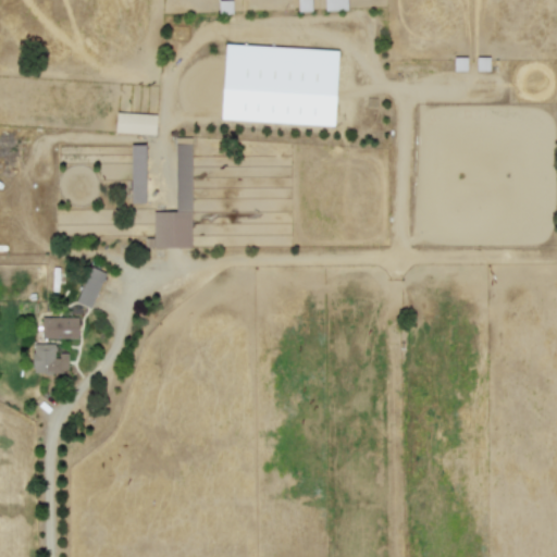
[(324,0),(324,9),(346,9),(346,0),(324,0)]
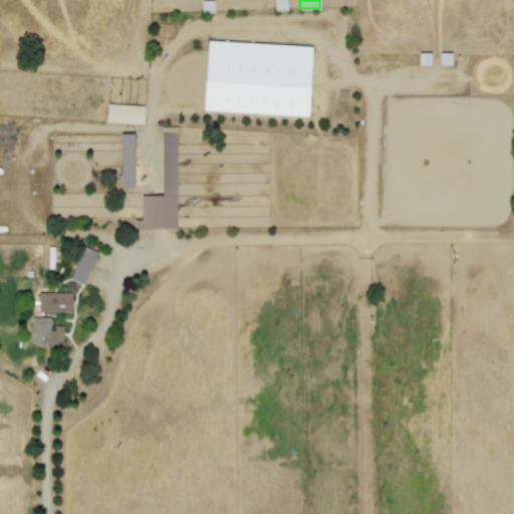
[(143,122),(144,104),(106,103),(106,121),(143,122)]
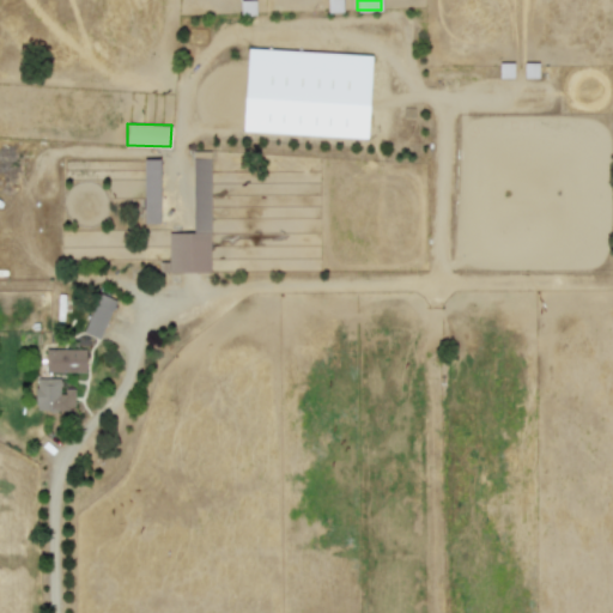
[(210,272),(210,156),(193,156),(193,232),(169,232),(169,261),(159,261),(159,272),(210,272)]
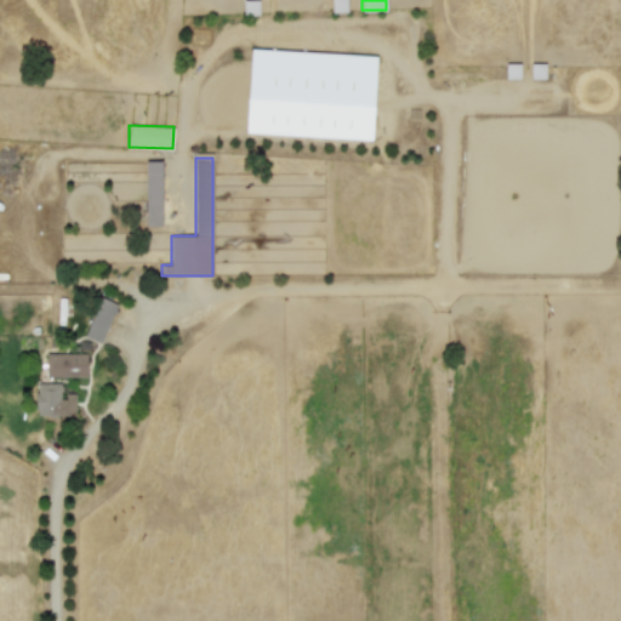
[(160,160),(144,160),(146,226),(161,226),(160,160)]
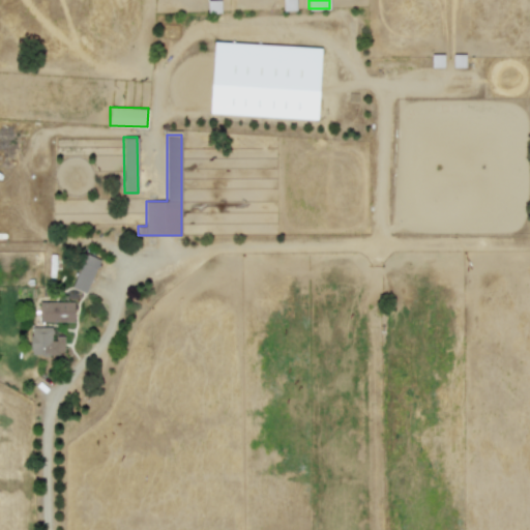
[(86,293),(100,259),(86,253),(71,287),(86,293)]
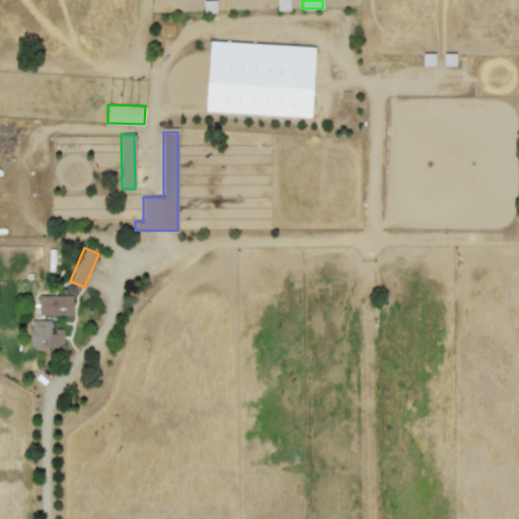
[(72,295),(40,294),(39,314),(72,315),(72,295)]
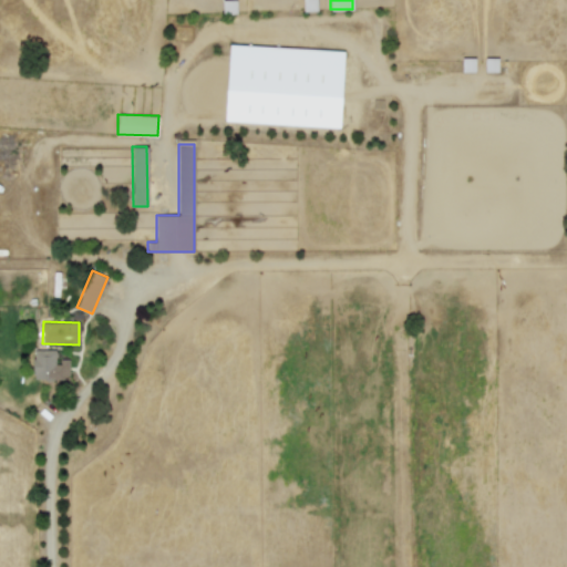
[(69,360),(55,359),(55,349),(33,349),(32,379),(68,379),(69,360)]
